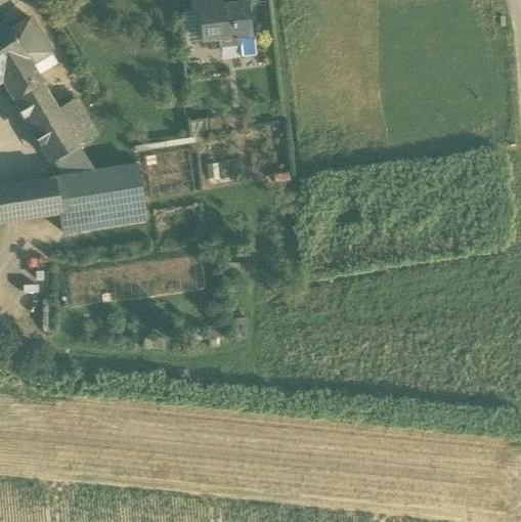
[(191,0),(193,11),(201,10),(201,8),(224,6),(222,0),(191,0)]
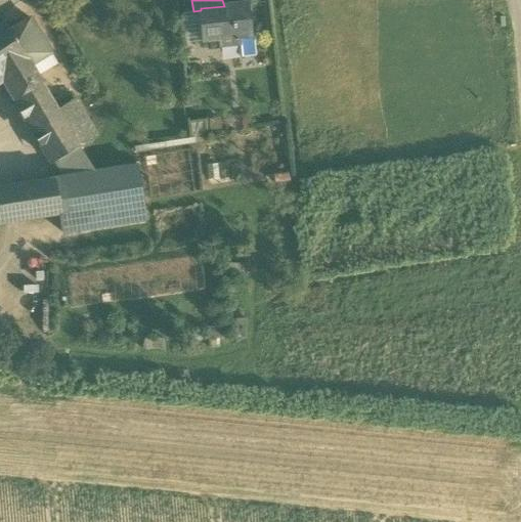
[(220,38),(221,45),(242,43),(242,36),(254,35),(251,3),(224,6),(201,8),(201,10),(204,40),(220,38)]
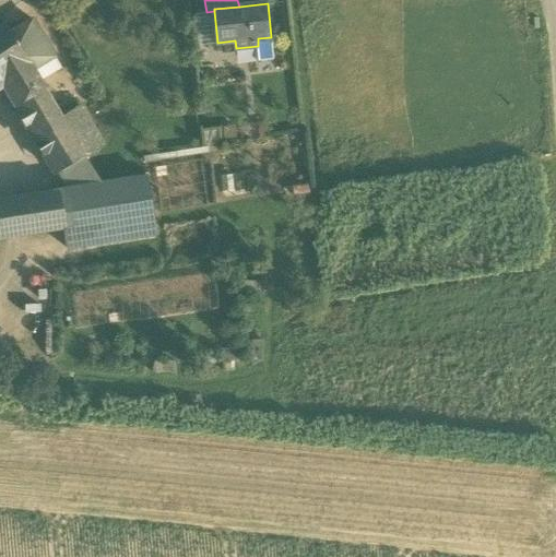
[(200,45),(217,43),(214,11),(206,12),(197,13),(200,45)]
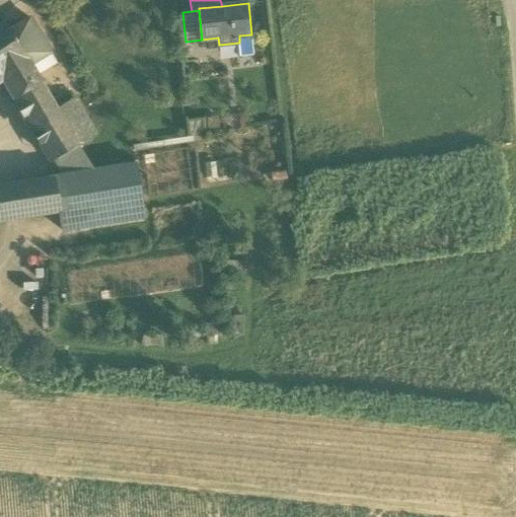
[(32,16),(10,29),(27,58),(32,65),(54,52),(32,16)]
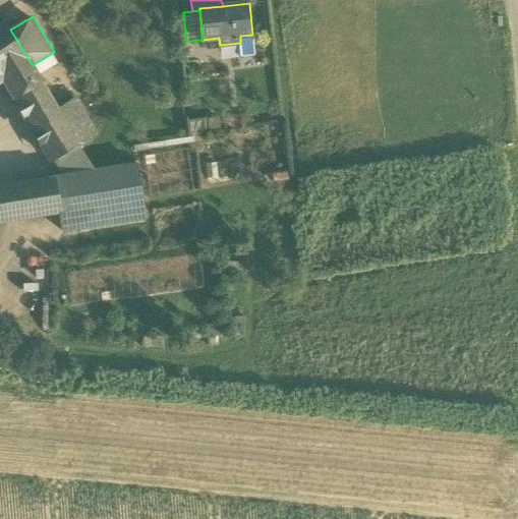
[(0,75),(3,73),(27,58),(10,30),(5,21),(0,24),(0,75)]
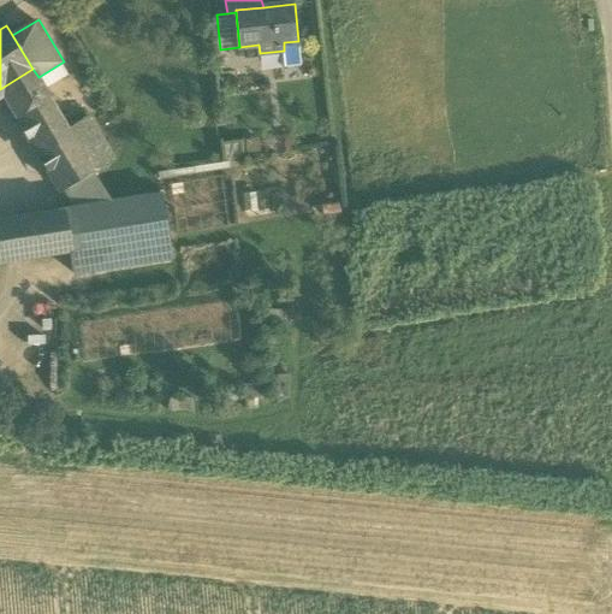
[(301,41),(298,41),(284,42),(284,51),(286,66),(303,65),(301,41)]
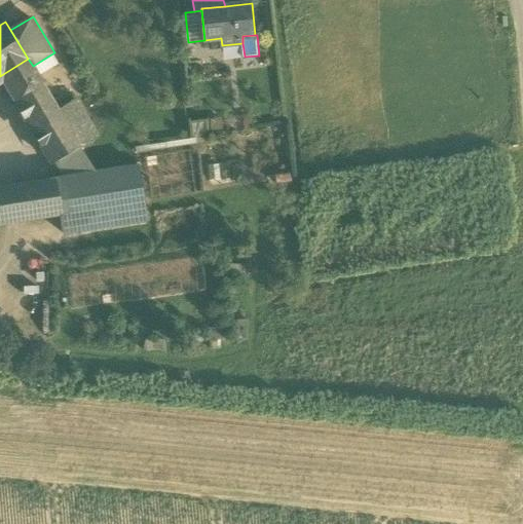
[(33,66),(39,75),(61,63),(54,52),(33,66)]
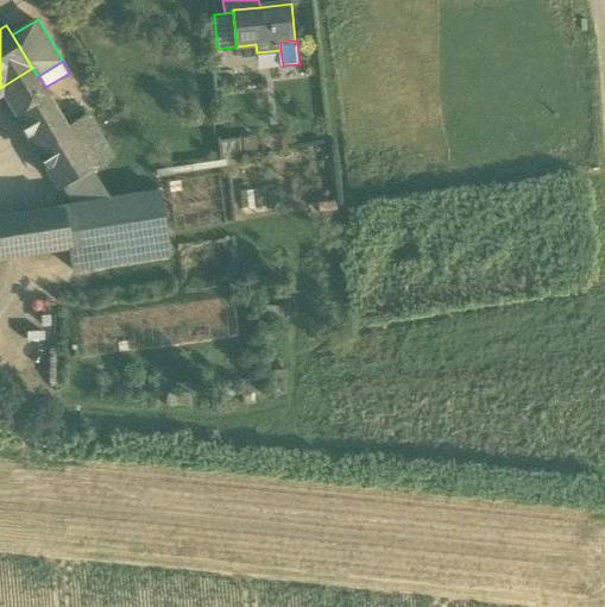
[(4,86),(20,114),(50,95),(45,87),(38,76),(32,68),(4,86)]
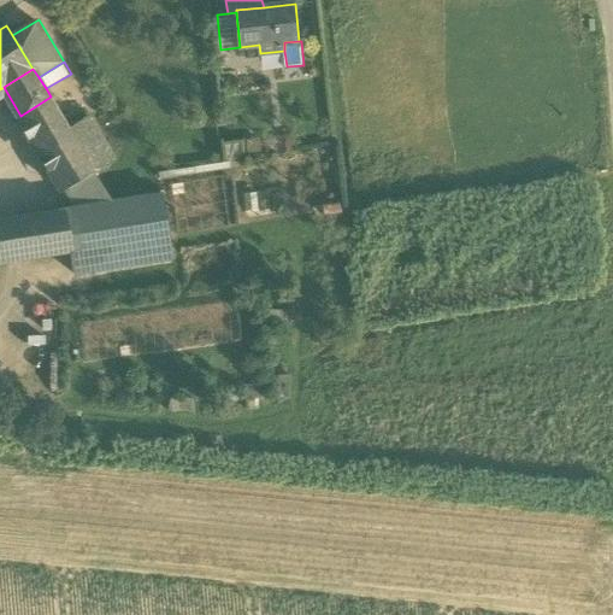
[(51,97),(21,116),(66,189),(95,170),(70,127),(51,97)]
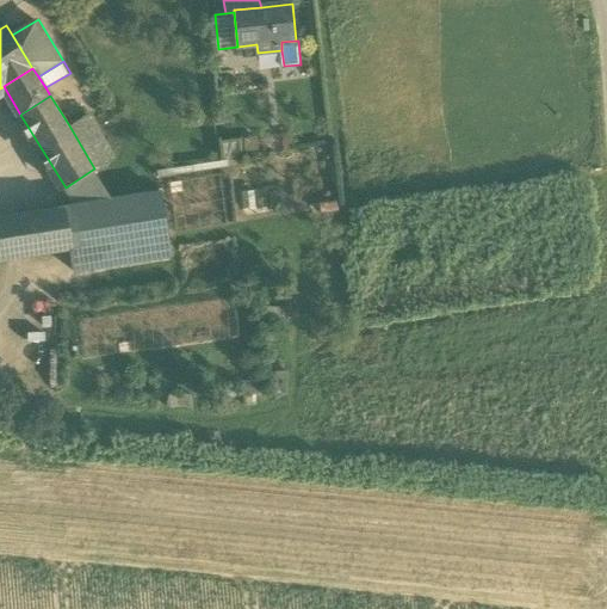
[(91,114),(69,125),(94,168),(115,155),(91,114)]
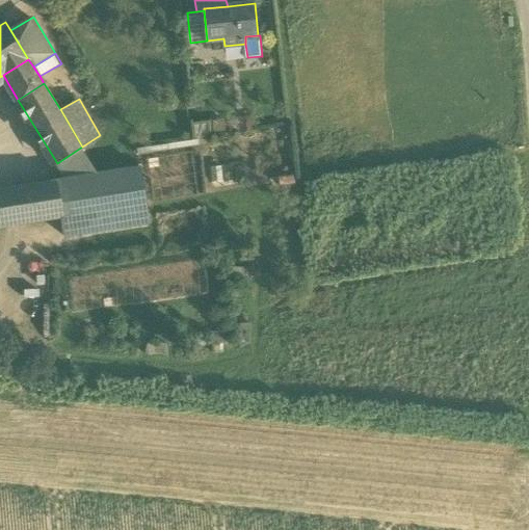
[(212,118),(192,122),(193,135),(213,132),(212,118)]
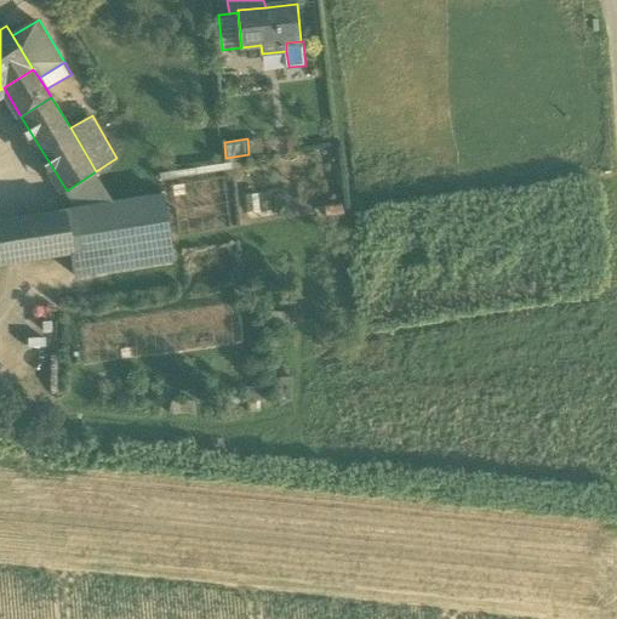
[(114,202),(96,171),(67,191),(78,208),(114,202)]
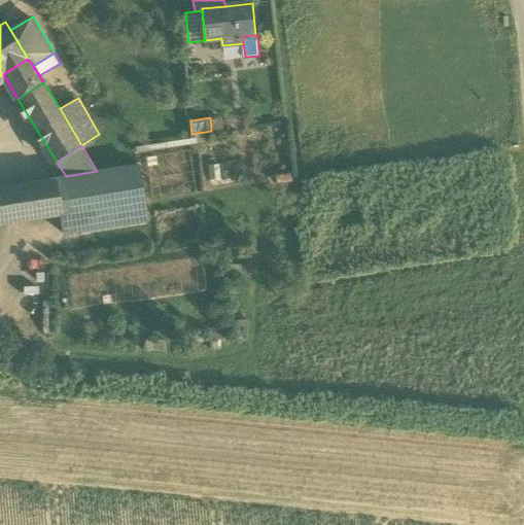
[(140,165),(97,171),(66,176),(58,178),(63,214),(67,234),(148,220),(140,165)]
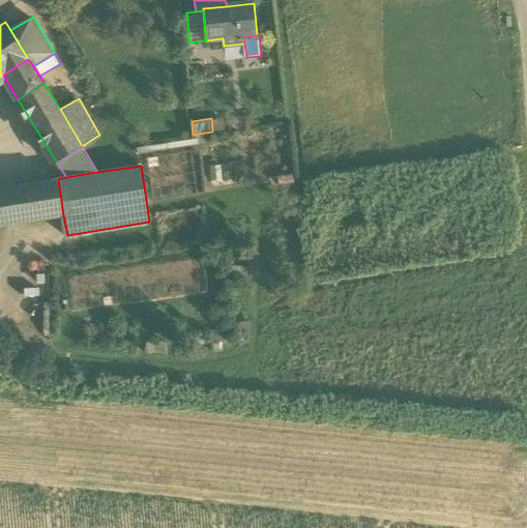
[(0,201),(3,225),(63,215),(58,179),(0,188),(0,201)]
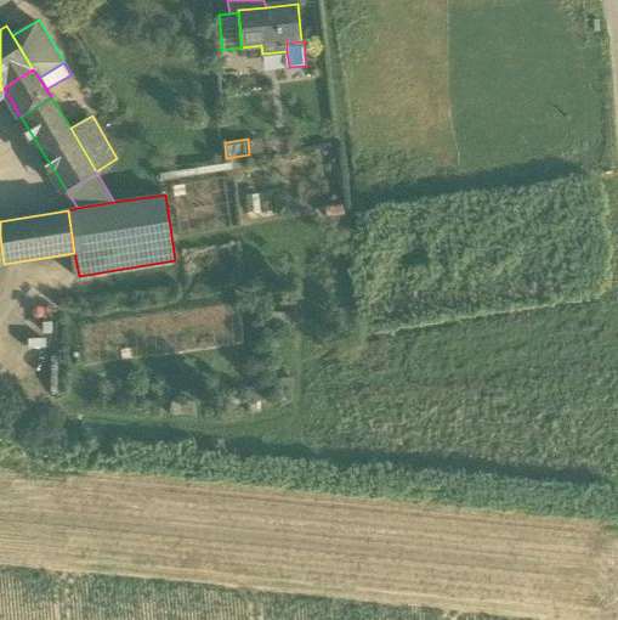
[(84,326),(92,360),(122,353),(113,319),(84,326)]
